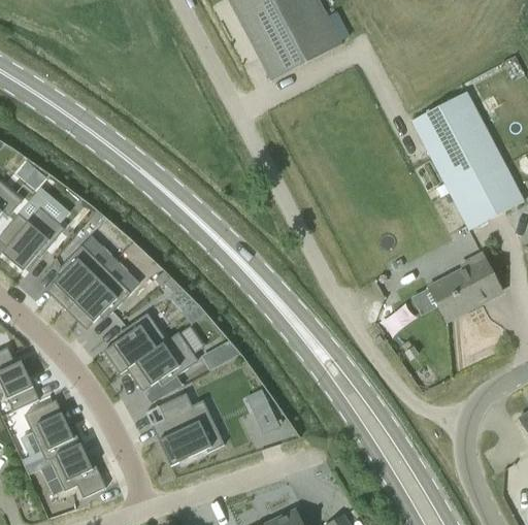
[(229,0),(270,79),(340,42),(319,0),(229,0)]
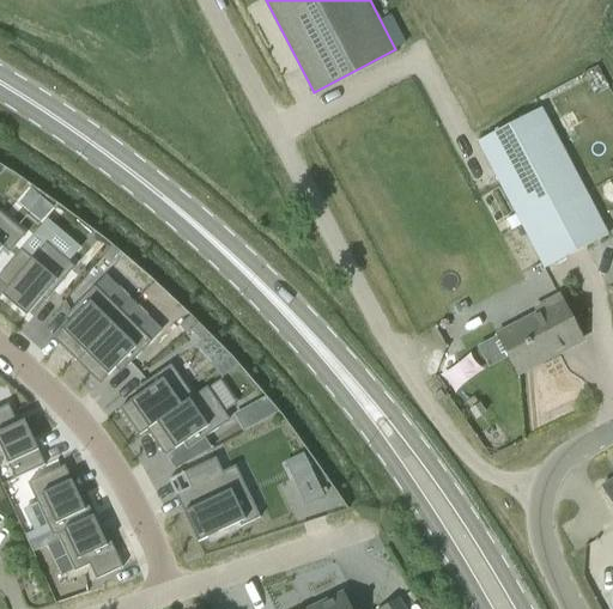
[(477,139),(544,266),(607,232),(540,105),(477,139)]
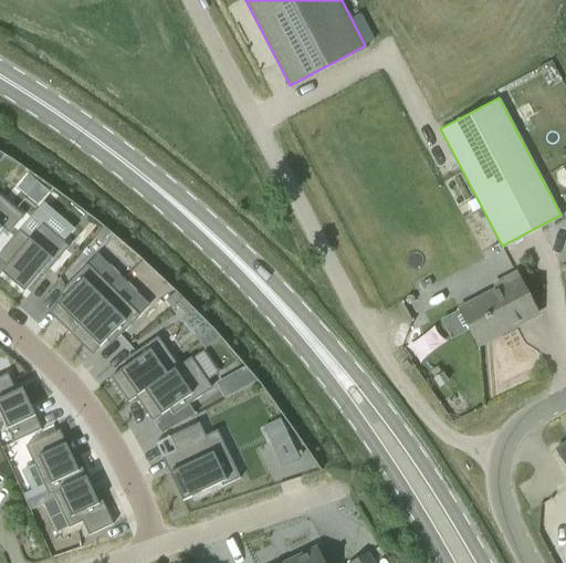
[(0,228),(2,226),(8,231),(21,217),(0,198),(0,228)]
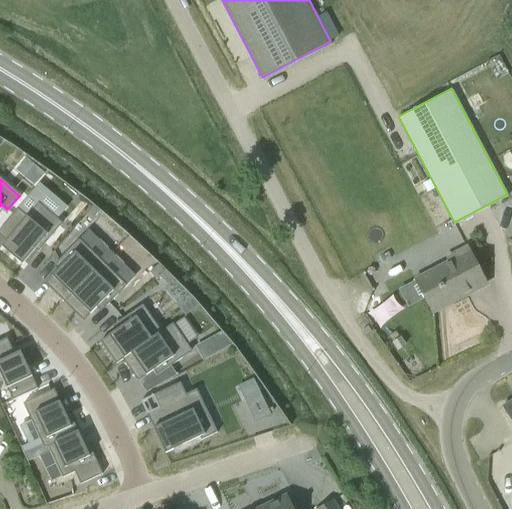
[(17,206),(0,226),(0,228),(10,217),(18,224),(1,245),(18,259),(22,262),(27,256),(35,247),(38,250),(62,221),(38,200),(26,214),(17,206)]
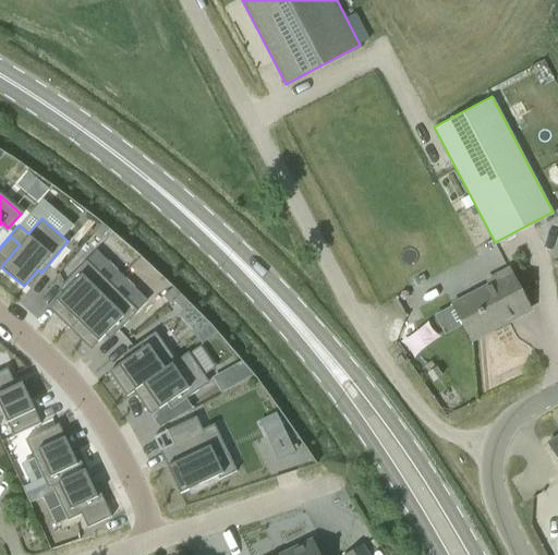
[(108,227),(100,221),(93,232),(99,238),(108,227)]
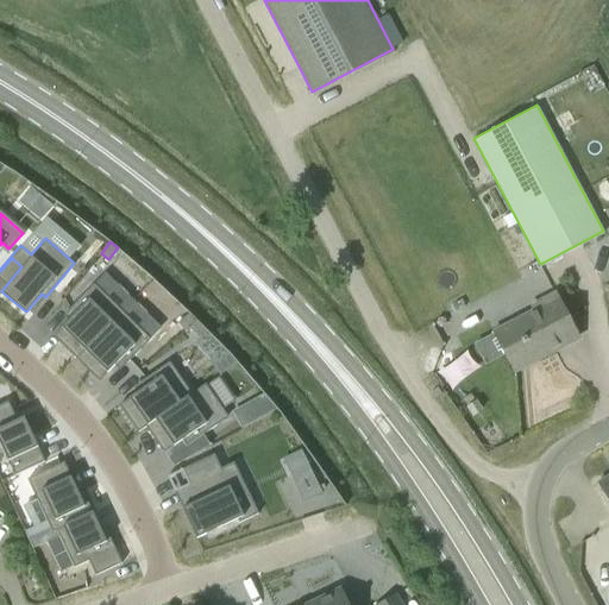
[(76,310),(52,334),(75,357),(121,309),(120,308),(119,310),(92,284),(70,306),(76,310)]
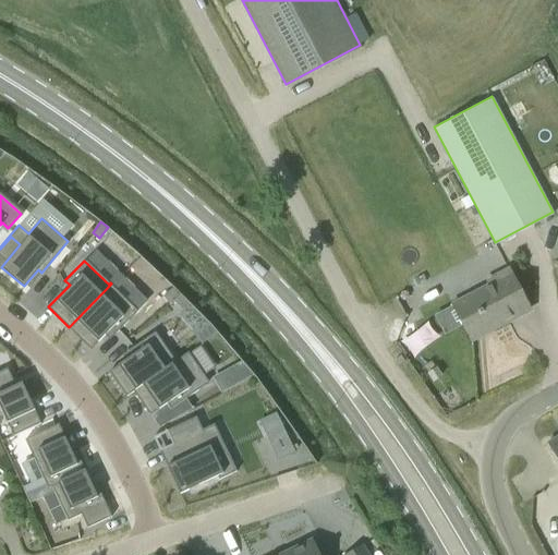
[(453,303),(471,338),(530,308),(508,267),(487,279),(489,284),(453,303)]
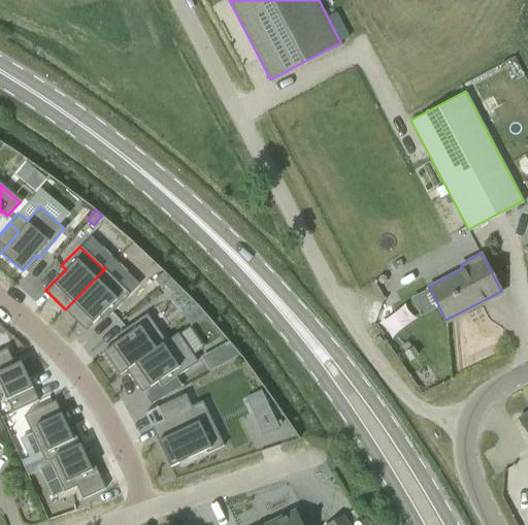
[(105,268),(65,309),(86,329),(105,308),(110,313),(128,294),(104,271),(106,269),(105,268)]
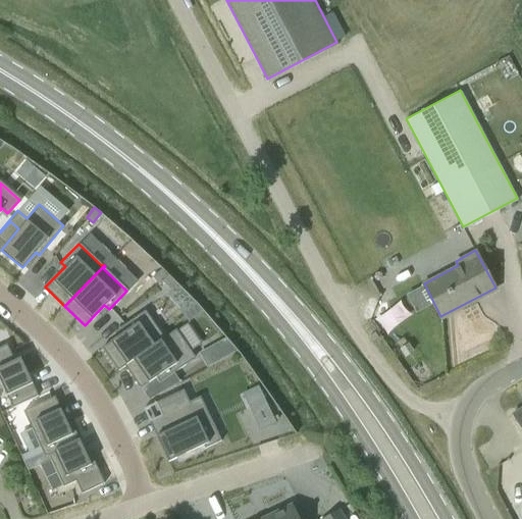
[(166,273),(161,267),(152,275),(157,281),(166,273)]
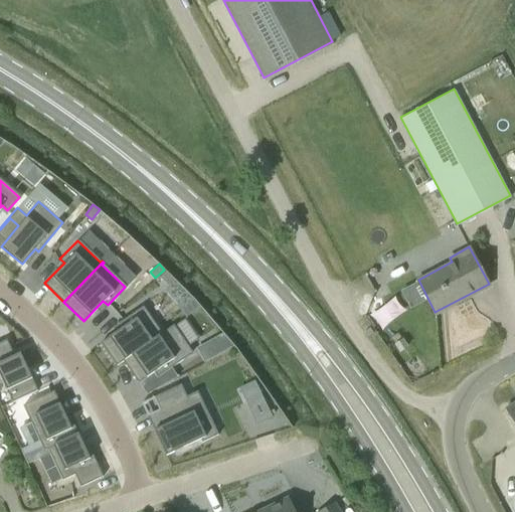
[(174,278),(165,270),(159,276),(168,284),(174,278)]
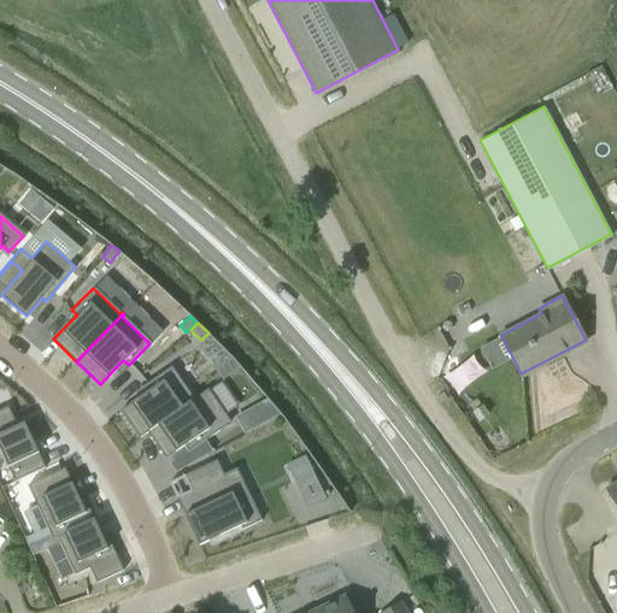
[(219,353),(206,365),(218,381),(235,369),(219,353)]
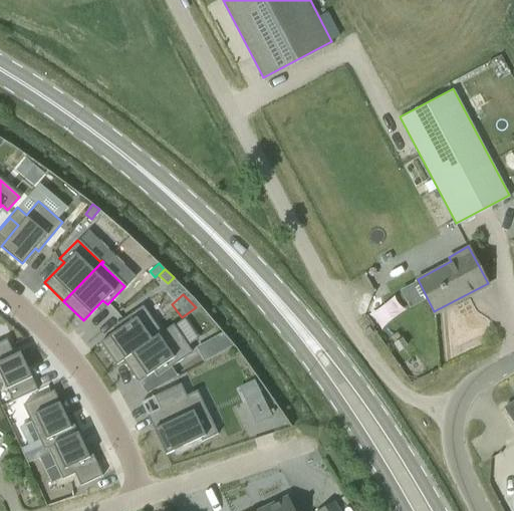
[(123,324),(100,340),(116,363),(122,358),(122,357),(160,332),(141,305),(119,319),(123,324)]
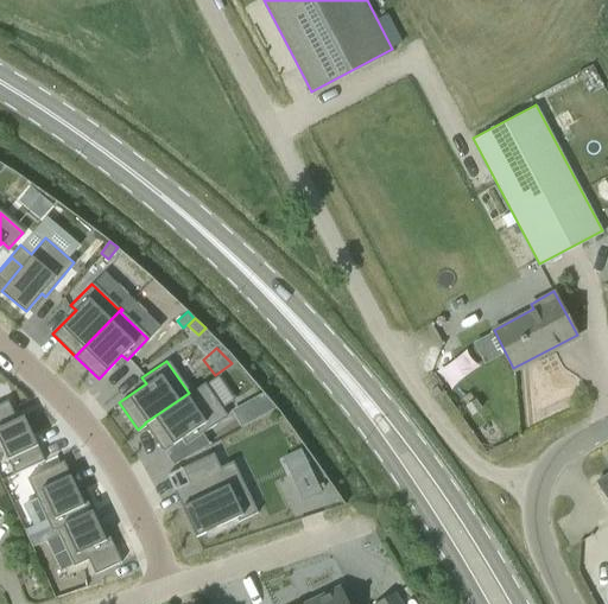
[(189,393),(145,423),(145,424),(163,450),(190,431),(195,437),(225,415),(202,383),(189,393)]
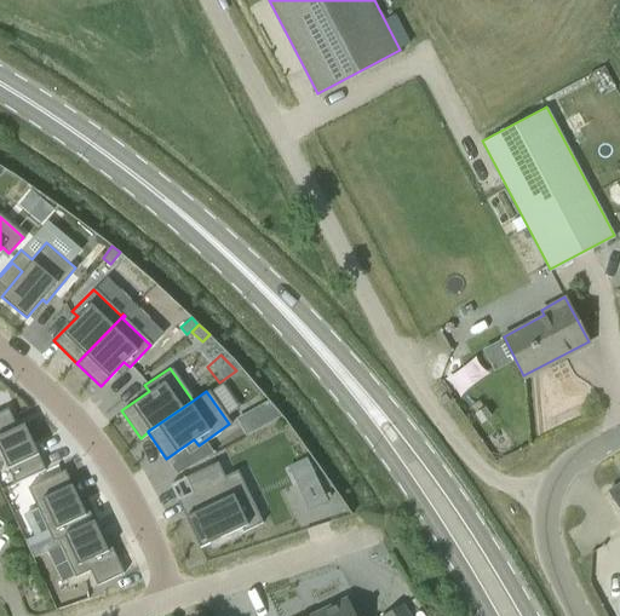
[(280,414),(267,399),(252,408),(262,424),(280,414)]
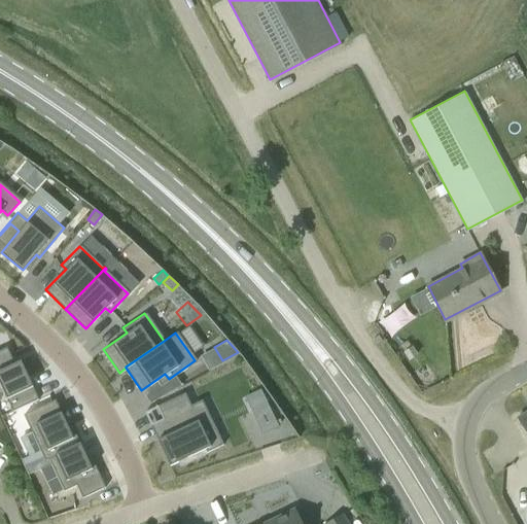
[(6,346),(0,348),(0,383),(12,410),(38,397),(24,367),(21,359),(14,362),(6,346)]
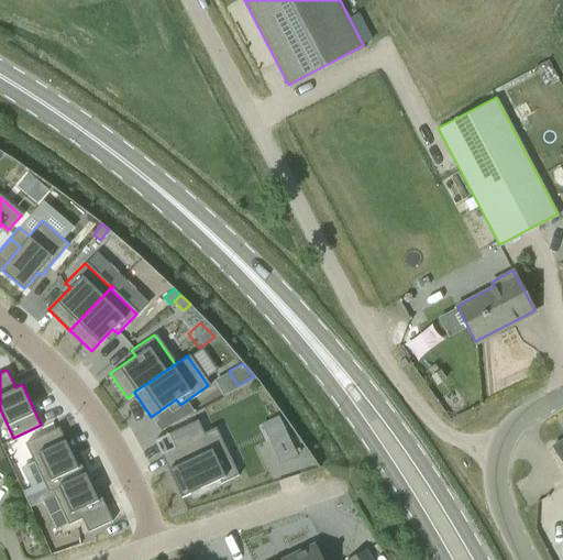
[(173,446),(165,449),(174,467),(167,469),(180,496),(218,479),(220,482),(238,473),(232,462),(230,463),(220,443),(211,448),(197,418),(166,432),(173,446)]
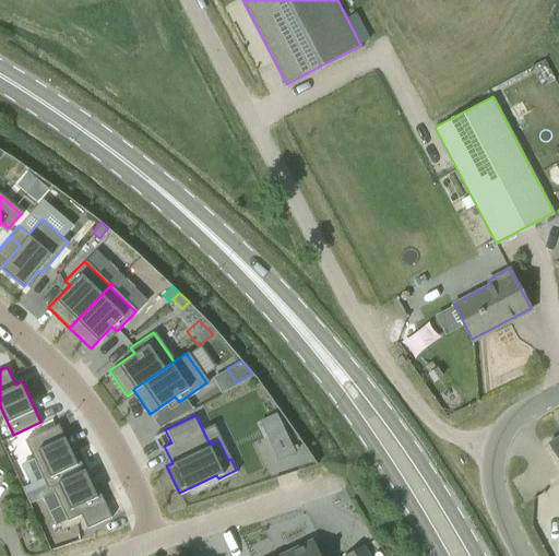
[(58,423),(24,438),(46,483),(47,486),(85,469),(75,448),(71,450),(64,436),(40,447),(35,435),(59,424),(58,423)]
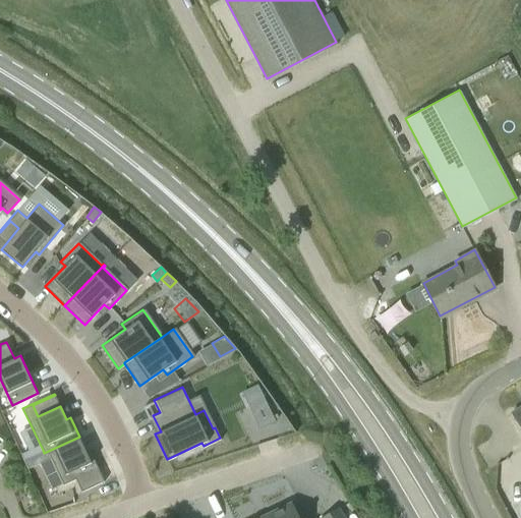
[(520,405),(511,412),(520,428),(520,405)]
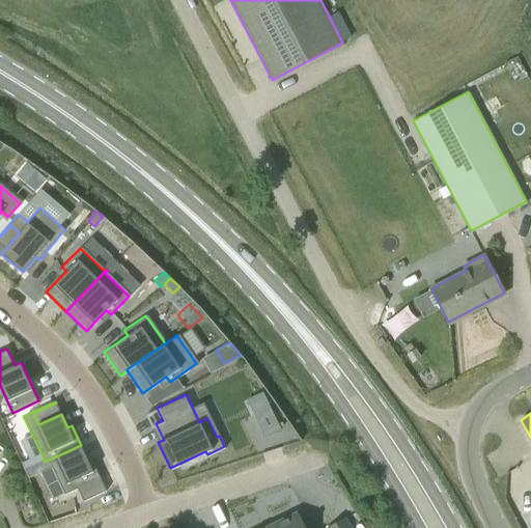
[(281,415),(268,424),(282,445),(296,436),(281,415)]
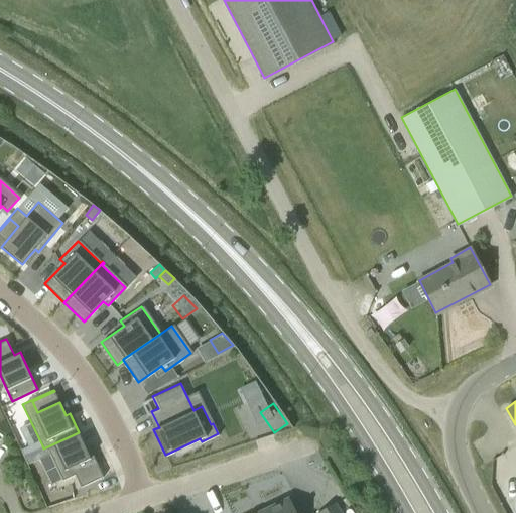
[(79,432),(43,449),(44,450),(47,447),(49,453),(62,479),(97,464),(88,443),(84,444),(79,432)]
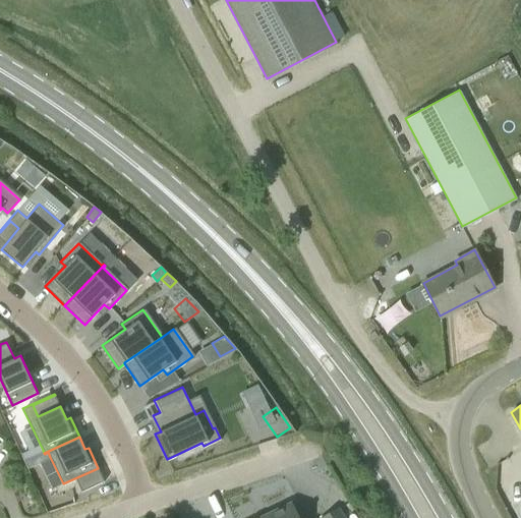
[(43,450),(23,459),(27,467),(50,457),(48,452),(45,454),(44,453),(43,450)]
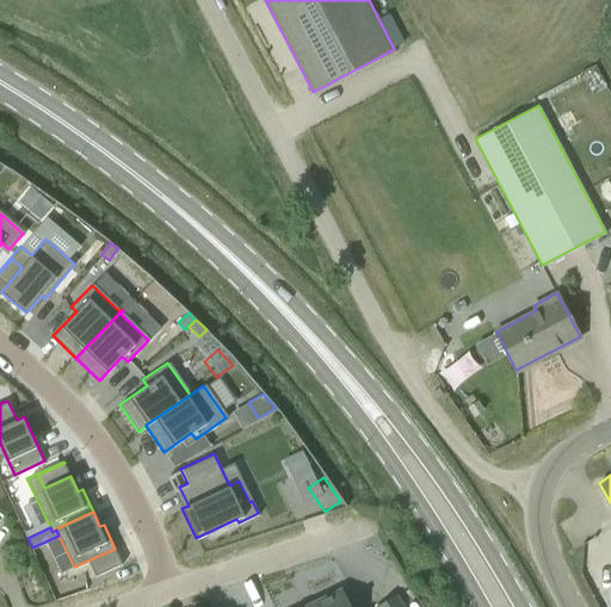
[(351,606),(341,587),(309,602),(312,606),(351,606)]
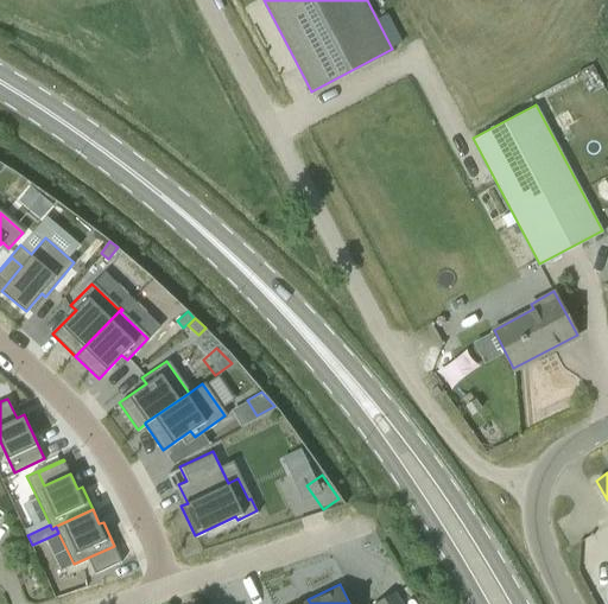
[(403,603),(394,590),(373,603),(372,603),(403,603)]
